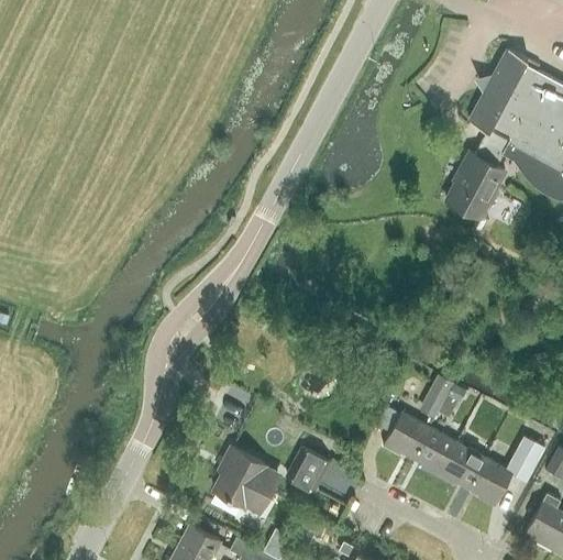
[(484,96),(470,123),(487,133),(482,144),(503,155),(520,165),(528,175),(536,184),(541,187),(545,190),(556,196),(562,197),(562,85),(526,65),(528,61),(508,51),(494,77),(479,81),(484,96)]
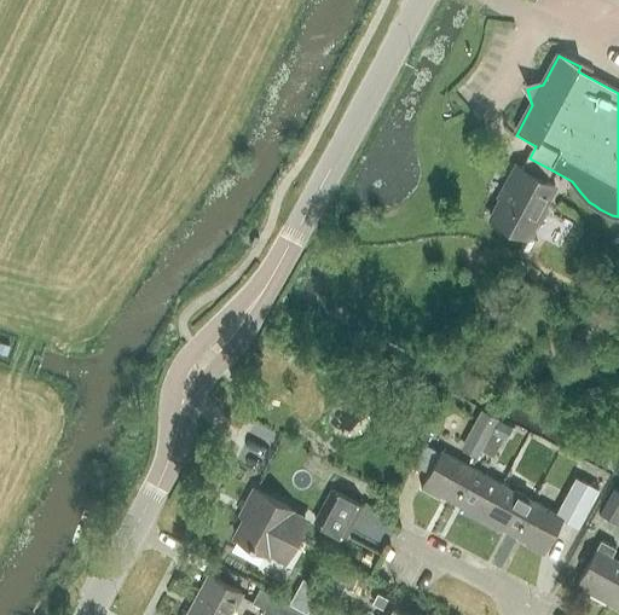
[(522,172),(518,169),(490,221),(527,241),(555,189),(545,184),(553,170),(530,158),(522,172)]
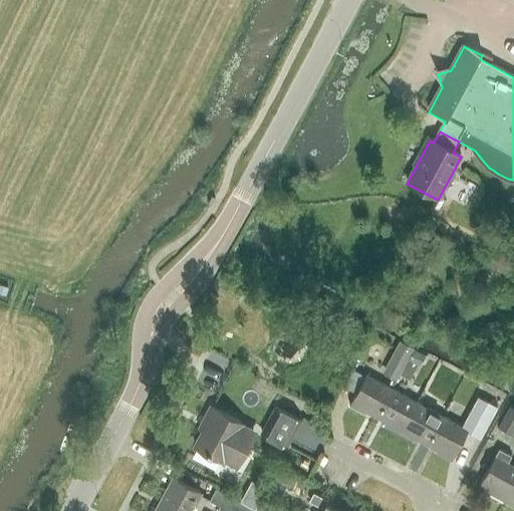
[(400,342),(382,373),(398,381),(408,361),(414,350),(415,350),(400,342)]
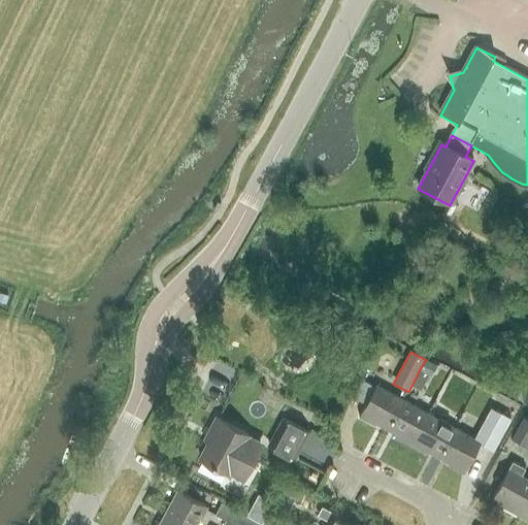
[(425,360),(419,371),(432,379),(438,367),(425,360)]
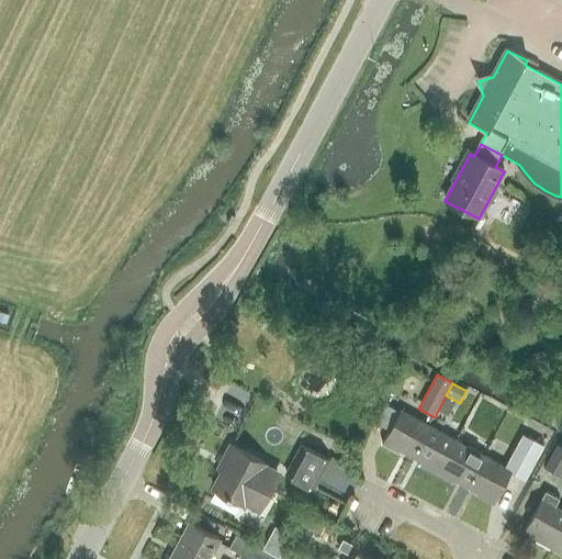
[(412,459),(429,427),(401,412),(382,446),(398,455),(400,453),(412,459)]
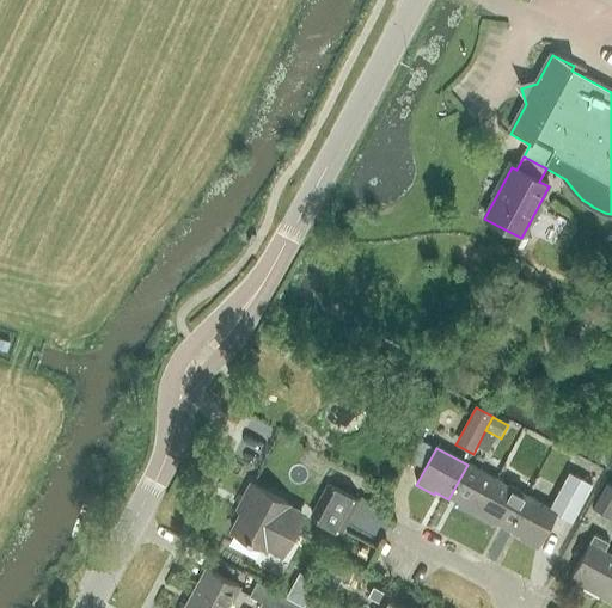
[(497,481),(467,465),(448,499),(461,507),(460,509),(477,519),(497,481)]
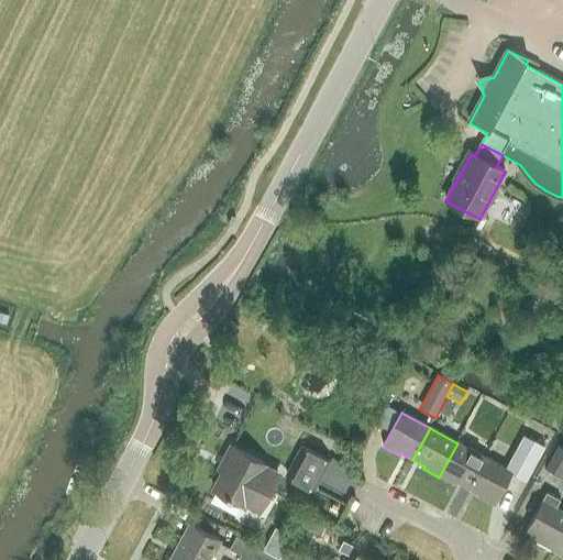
[(485,459),(457,443),(439,478),(454,486),(455,484),(467,491),(485,459)]
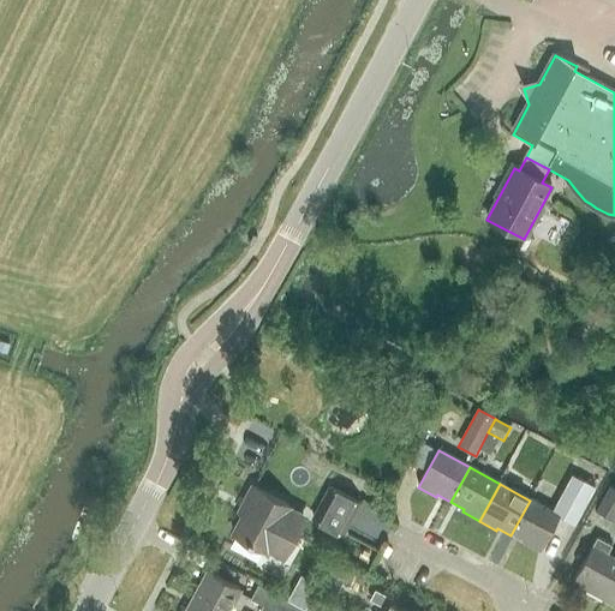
[(596,514),(613,523),(614,519),(614,491),(610,489),(596,514)]
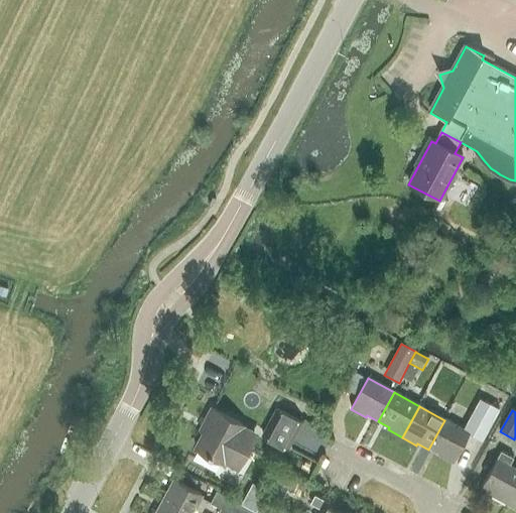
[(199,452),(194,461),(216,473),(221,464),(223,465),(224,463),(236,470),(254,434),(242,428),(243,427),(213,411),(205,424),(209,426),(196,451),(199,452)]
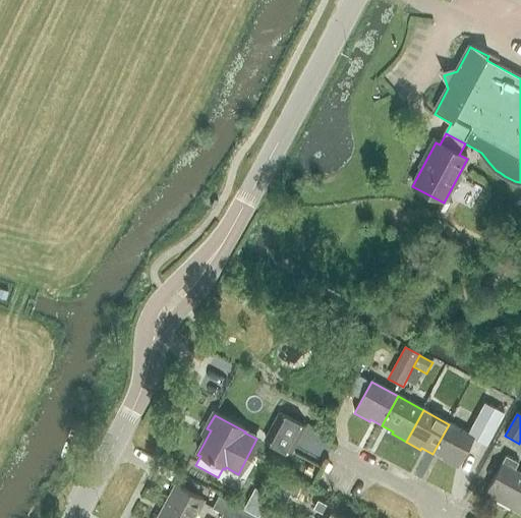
[(306,427),(285,416),(270,445),(291,456),(306,427)]
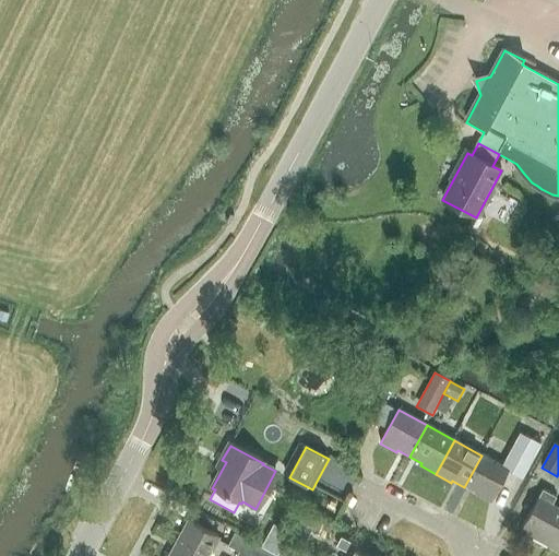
[(509,471),(482,456),(464,487),(476,494),(475,495),(491,505),(509,471)]
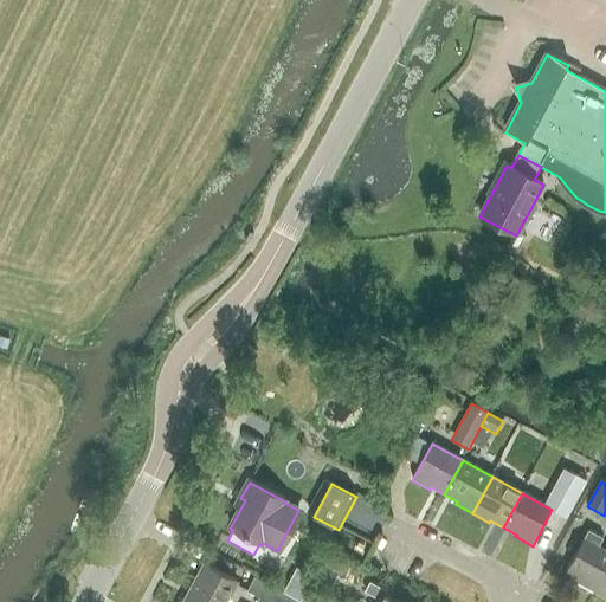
[(566,573),(580,581),(578,584),(594,594),(605,571),(605,550),(605,552),(599,548),(603,539),(588,532),(566,573)]
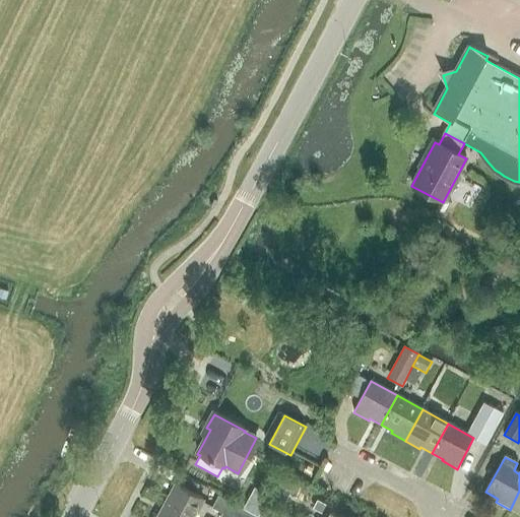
[(176,486),(158,516),(194,516),(203,501),(176,486)]
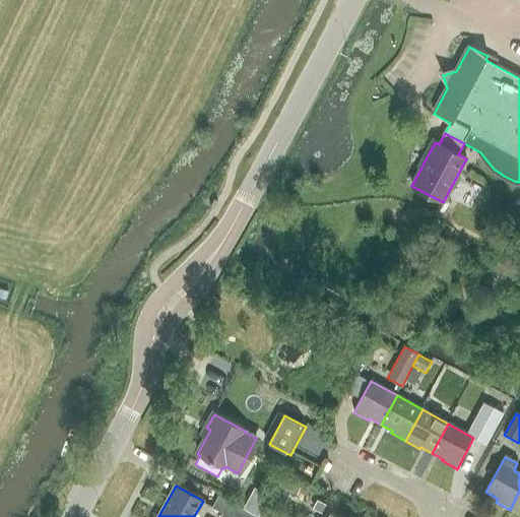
[(291,493),(279,487),(271,502),(283,508),(291,493)]
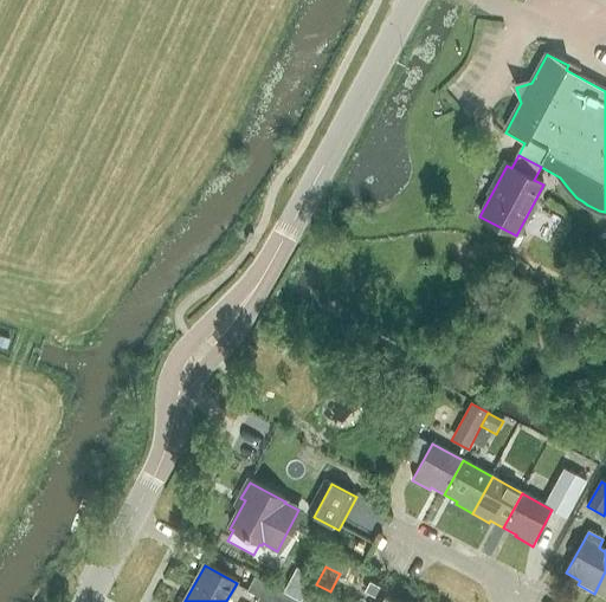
[(605,571),(594,594),(605,599),(605,571)]
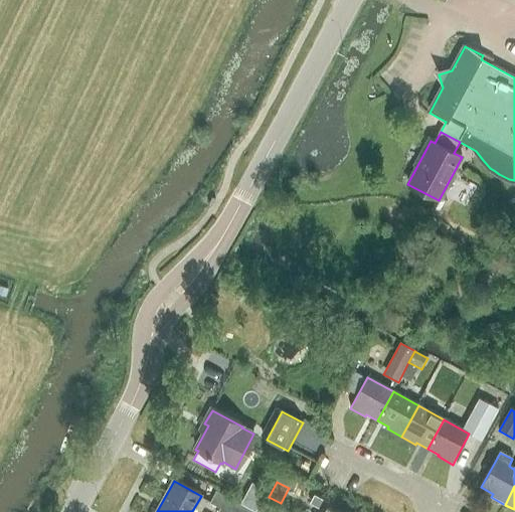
[(253,511),(216,491),(209,504),(220,509),(219,511),(253,511)]
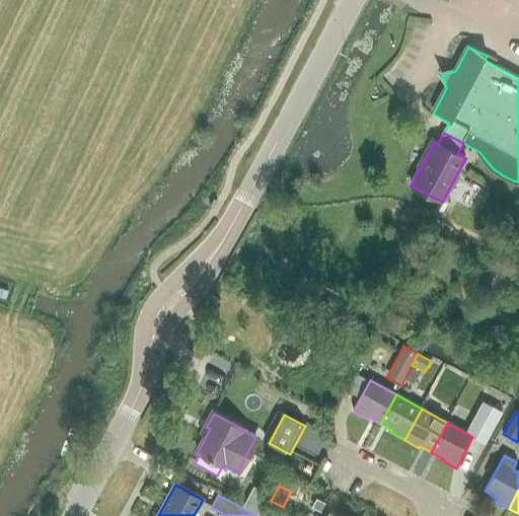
[(339,515),(330,511),(332,508),(317,499),(312,508),(325,515),(339,515)]
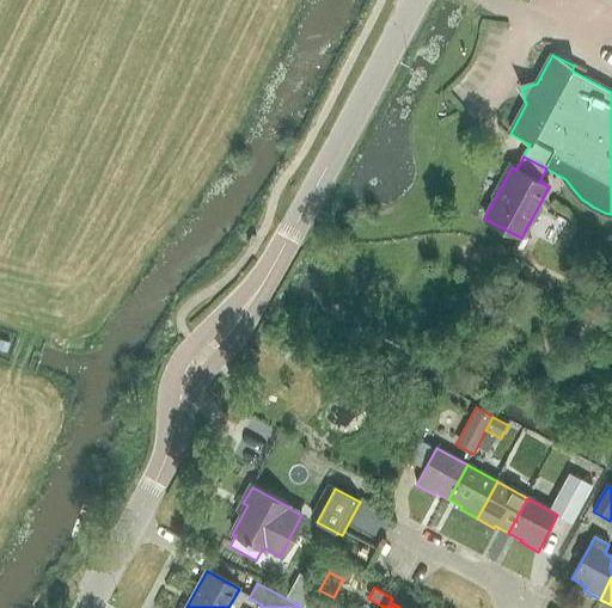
[(312,596),(306,607),(319,607),(323,602),(312,596)]
